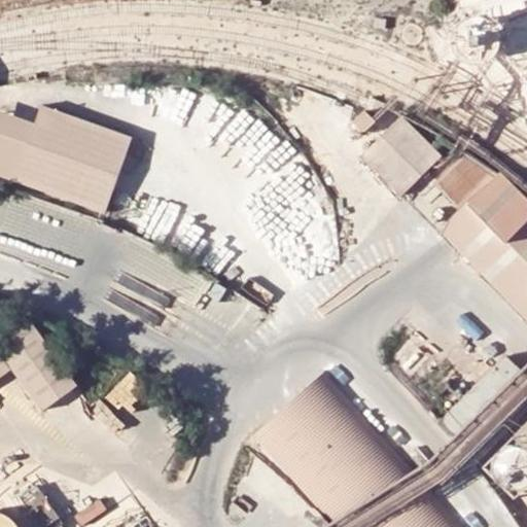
[(463,16),(459,20),(456,23),(454,27),(452,31),(451,35),(451,40),(452,44),(454,48),(456,53),(459,56),(463,58),(467,60),(472,61),(480,61),(484,59),(488,57),(491,54),(494,50),(496,46),(497,42),(498,38),(498,33),(496,29),(495,25),(492,22),(489,19),(485,15),(481,14),(476,13),(471,14),(467,15),(463,16)]
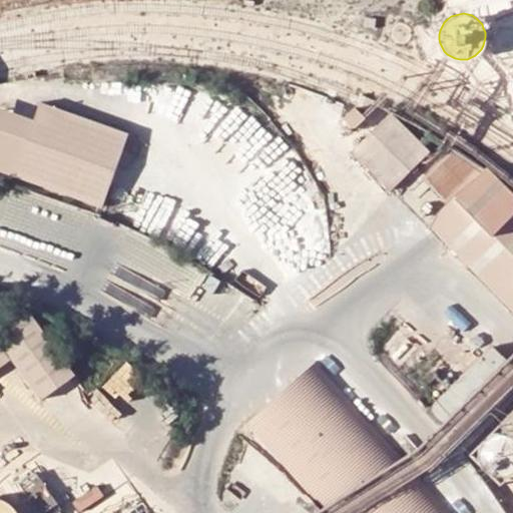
[(498,33),(496,36),(495,38),(493,42),(493,46),(493,50),(494,54),(496,58),(499,62),(502,64),(506,66),(512,68),(512,67),(512,26),(509,27),(505,28),(502,30),(498,33)]
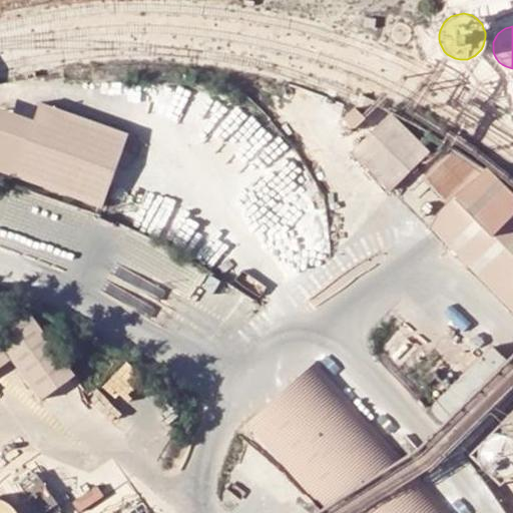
[(39,102),(33,119),(12,175),(100,207),(127,133),(39,102)]
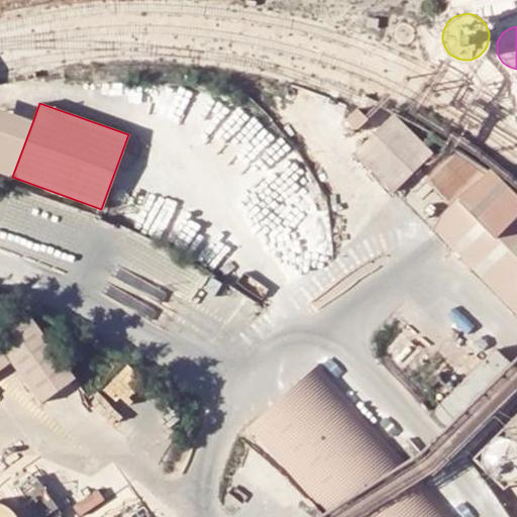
[(33,120),(0,108),(0,172),(12,177),(33,120)]
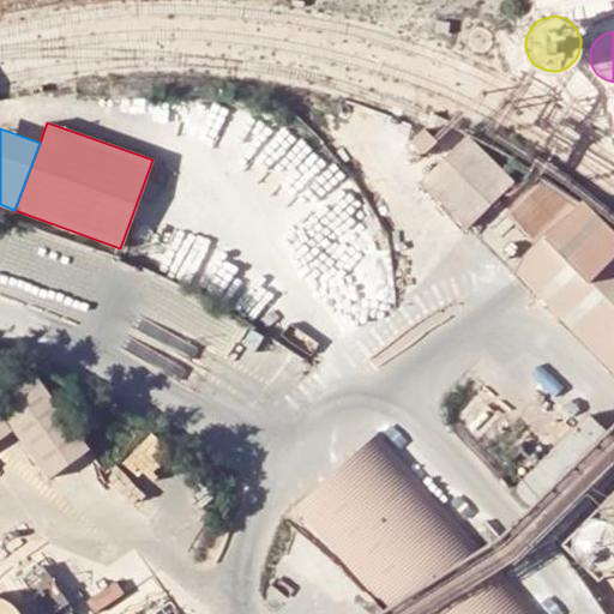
[(468,228),(516,180),(469,134),(421,182),(468,228)]
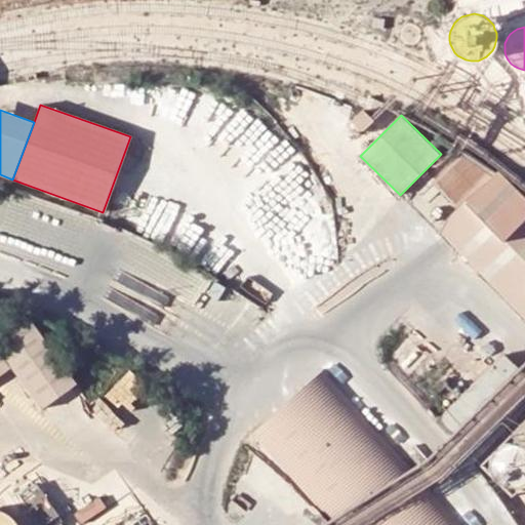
[(354,139),(367,127),(357,116),(344,128),(354,139)]
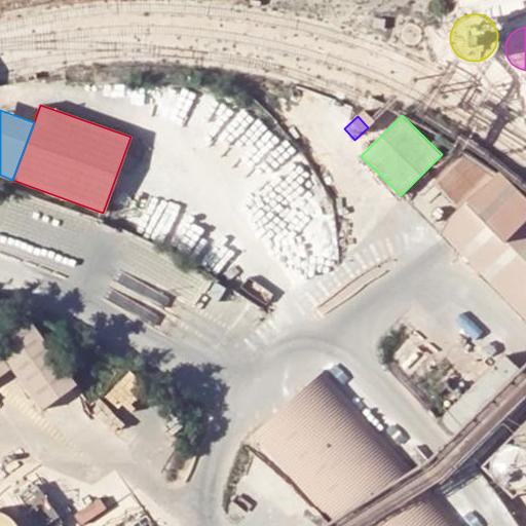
[(525,204),(495,174),(440,228),(513,302),(525,316),(525,204)]
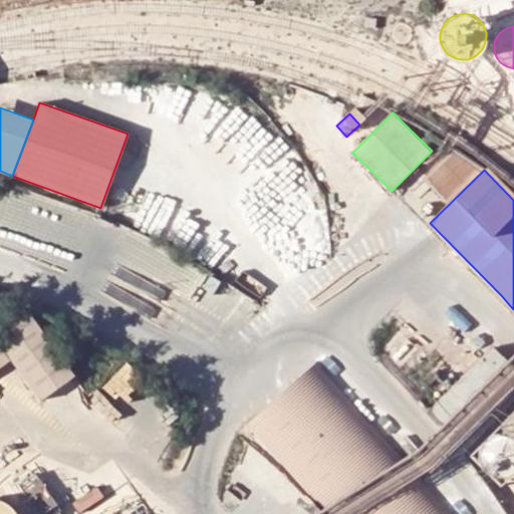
[(513,309),(501,295),(492,304),(513,326),(513,309)]
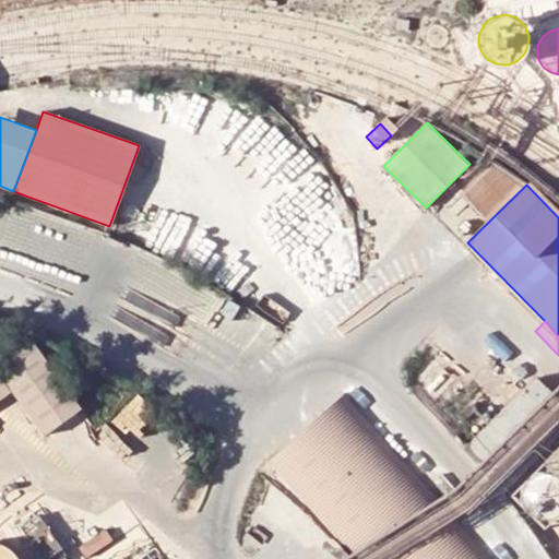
[(0,402),(14,392),(46,435),(79,412),(28,342),(0,361),(0,402)]
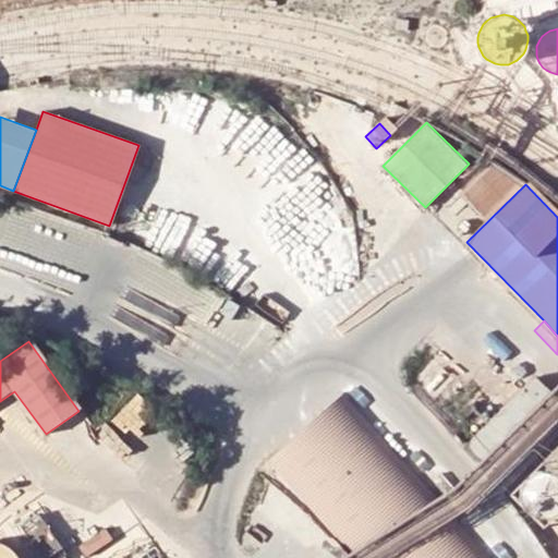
[(557,557),(557,395),(538,376),(463,449),(516,509),(546,557),(557,557)]
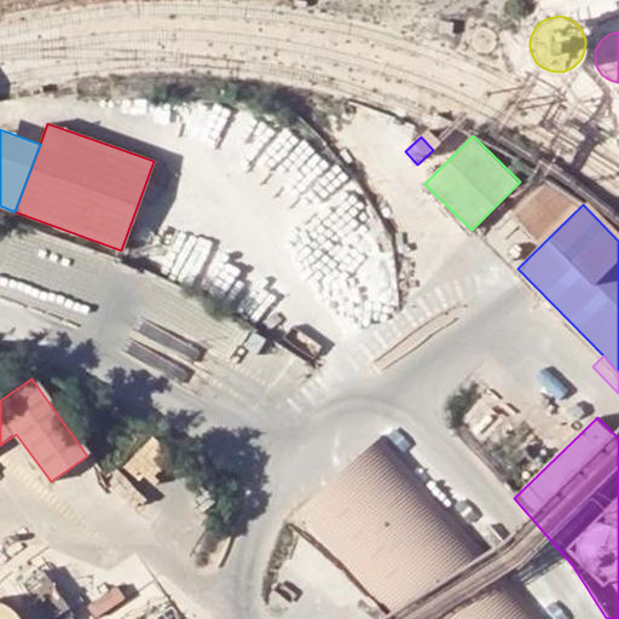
[(151,484),(180,456),(158,434),(131,462),(151,484)]
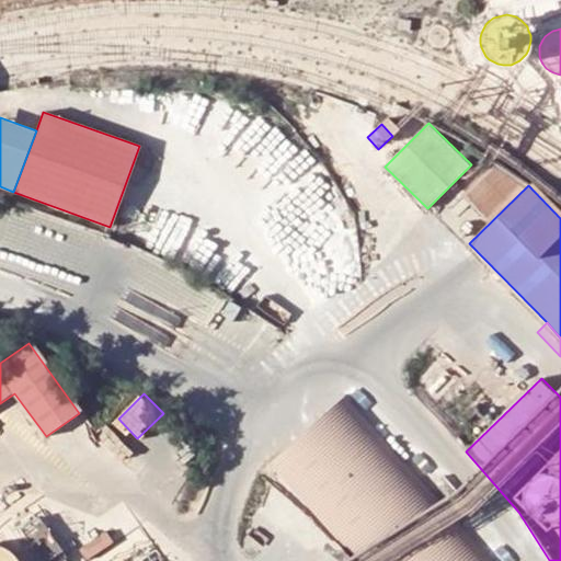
[(342,560),(480,560),(338,400),(261,469),(342,560)]
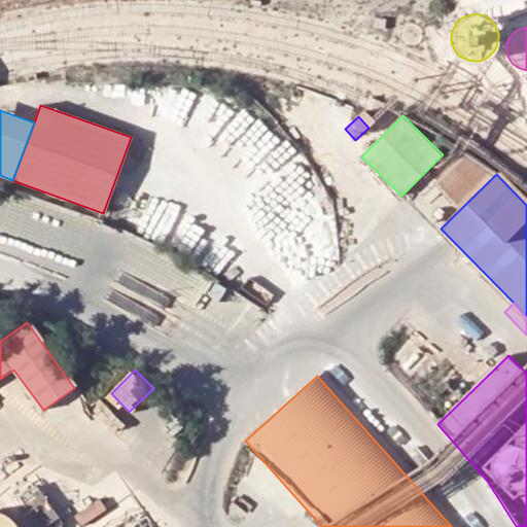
[(0,526),(30,526),(12,501),(0,510),(0,526)]
